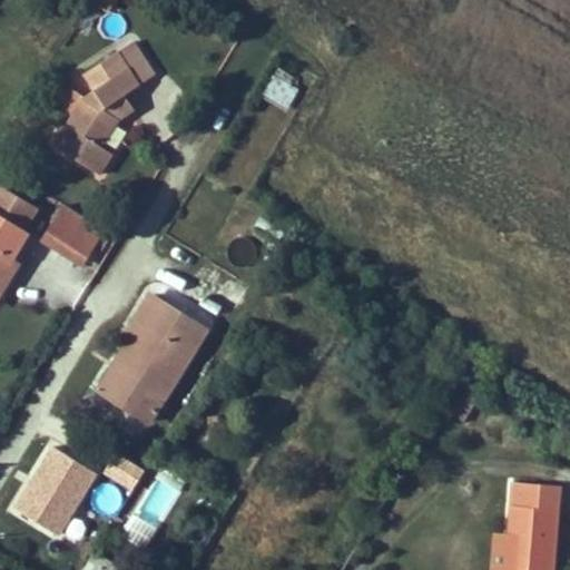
[(108,10),(114,0),(94,0),(108,10)]
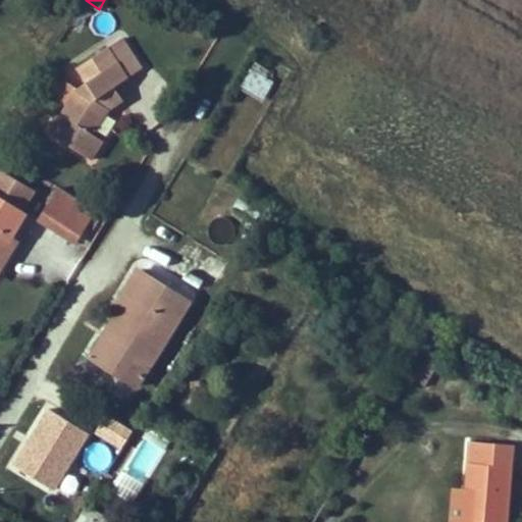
[(142,67),(122,38),(108,47),(128,76),(142,67)]
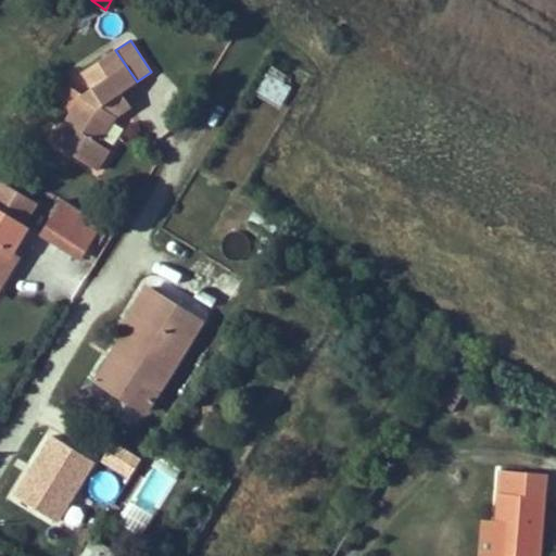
[(131,106),(121,92),(137,81),(115,50),(83,72),(92,88),(83,95),(72,112),(52,140),(98,169),(111,150),(100,143),(116,116),(131,106)]
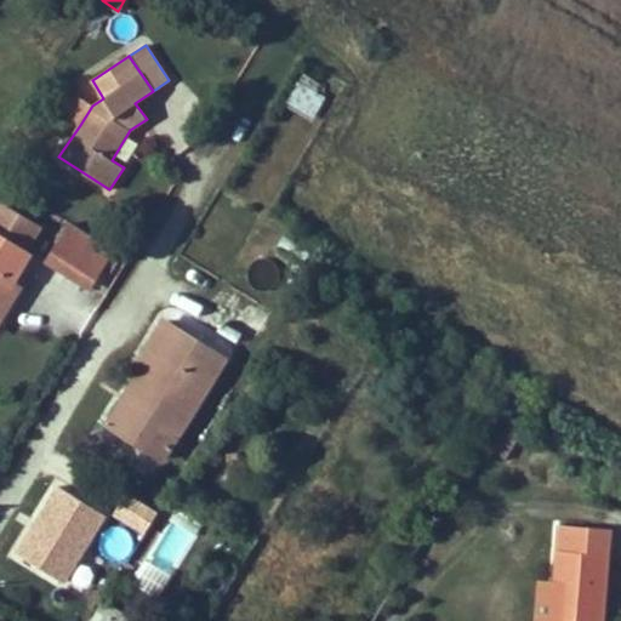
[(314,115),(325,97),(298,83),(288,101),(314,115)]
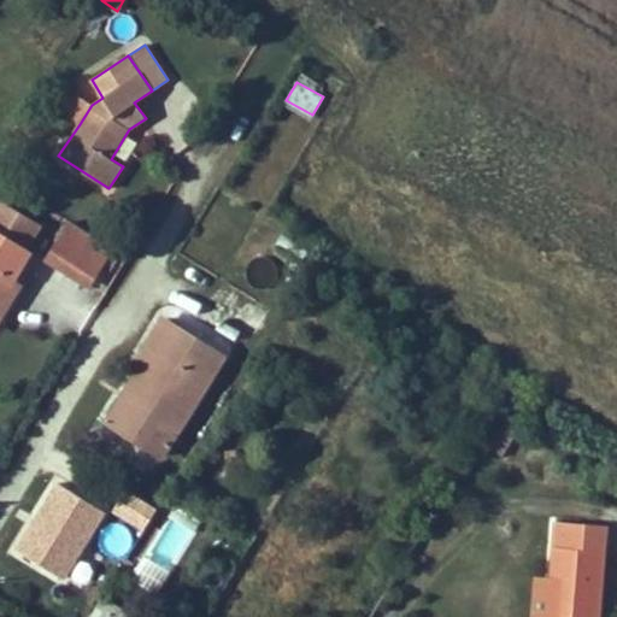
[(80,124),(92,105),(76,94),(63,113),(80,124)]
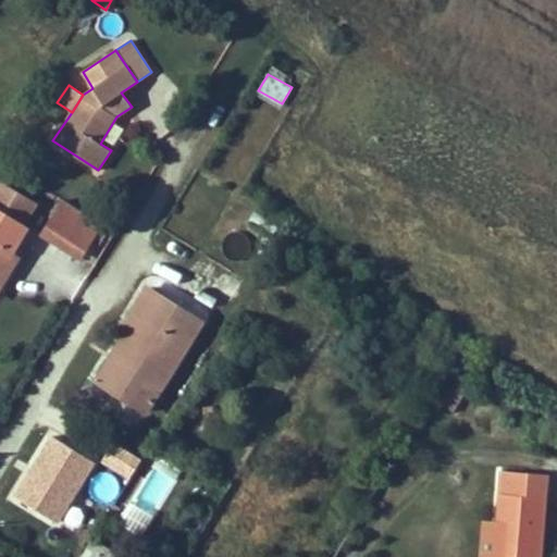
[(246,145),(255,128),(245,122),(235,139),(246,145)]
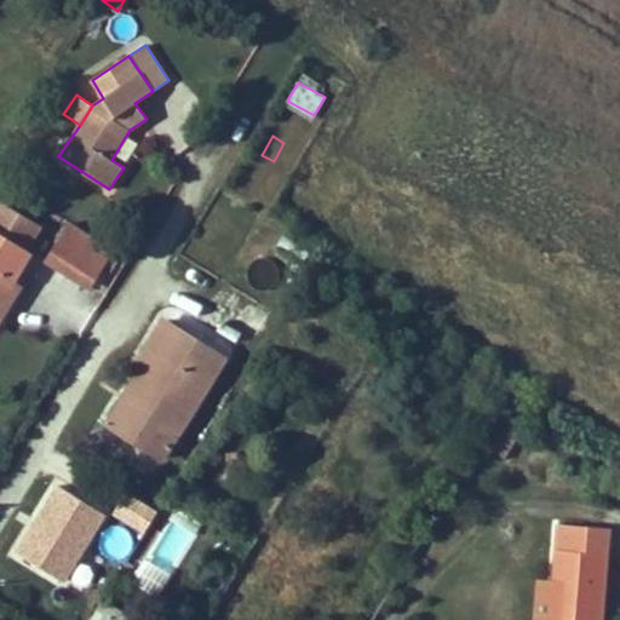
[(0,316),(1,317),(19,286),(13,281),(30,254),(26,251),(40,227),(1,204),(0,204),(0,316)]
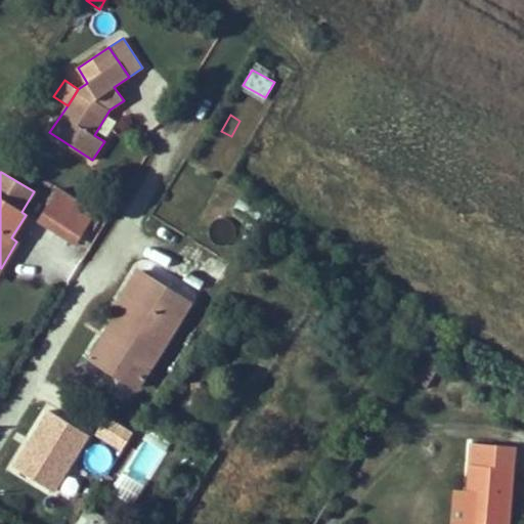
[(76,243),(95,211),(60,188),(41,220),(76,243)]
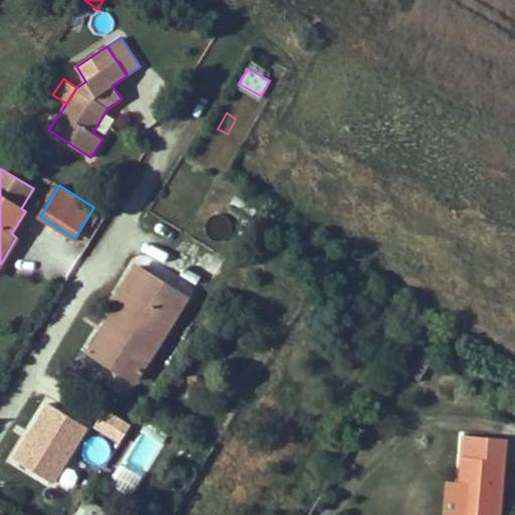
[(208,235),(226,239),(231,219),(213,215),(208,235)]
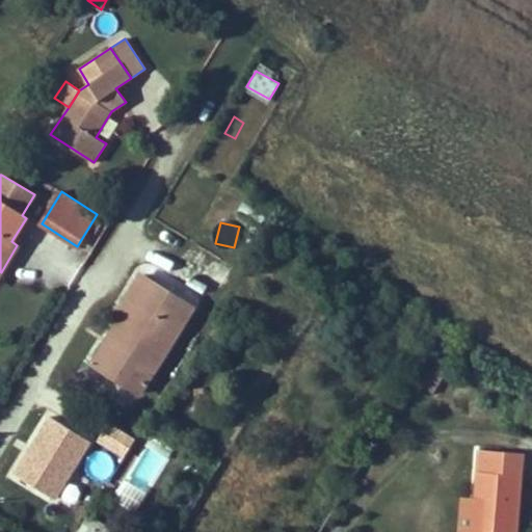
[(140,394),(193,308),(140,274),(117,312),(123,314),(109,336),(125,345),(107,373),(140,394)]
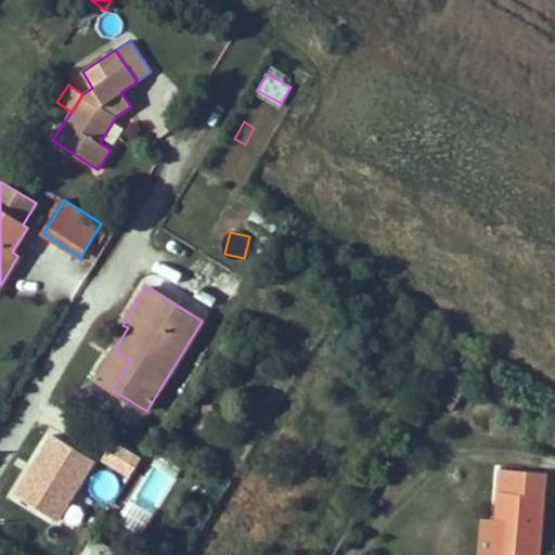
[(112,389),(130,360),(114,350),(95,379),(112,389)]
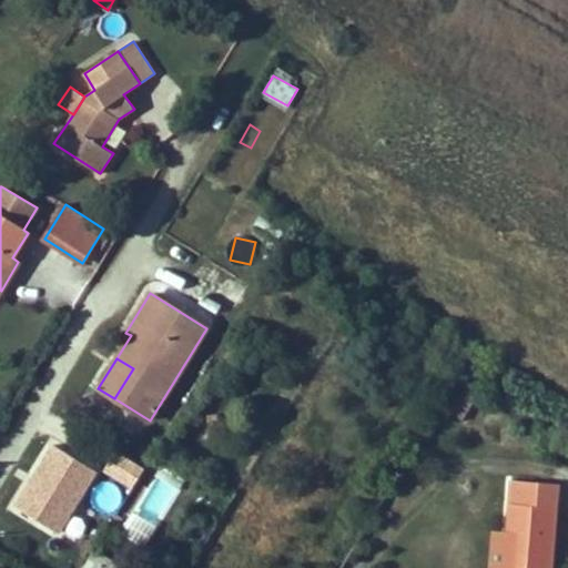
[(463,421),(478,396),(464,386),(448,412),(463,421)]
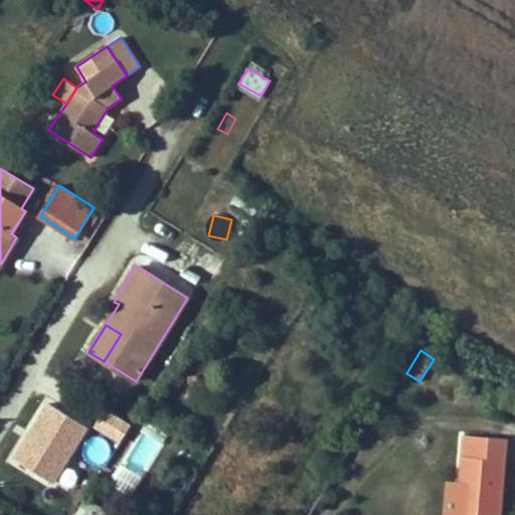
[(56,488),(87,425),(40,402),(10,466),(56,488)]
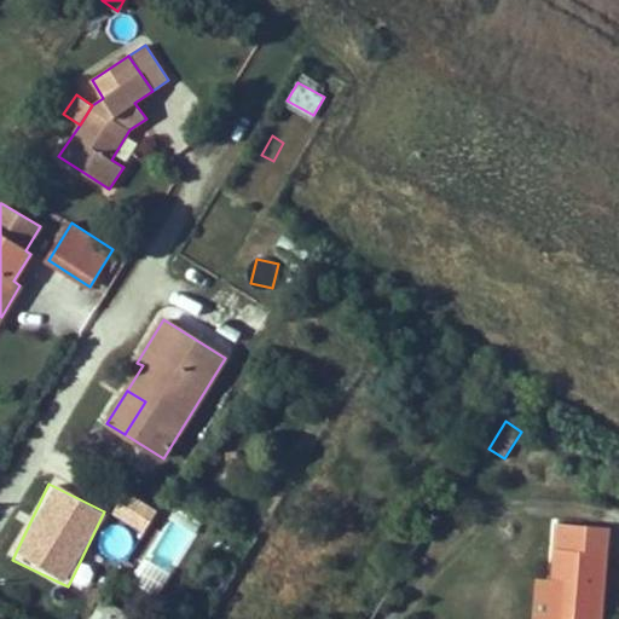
[(600,618),(608,527),(559,524),(554,582),(550,618),(600,618)]
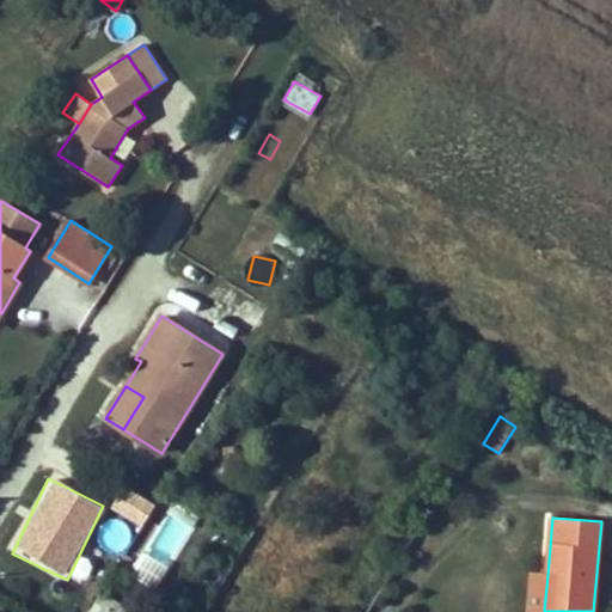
[(133,560),(126,556),(118,567),(126,571),(133,560)]
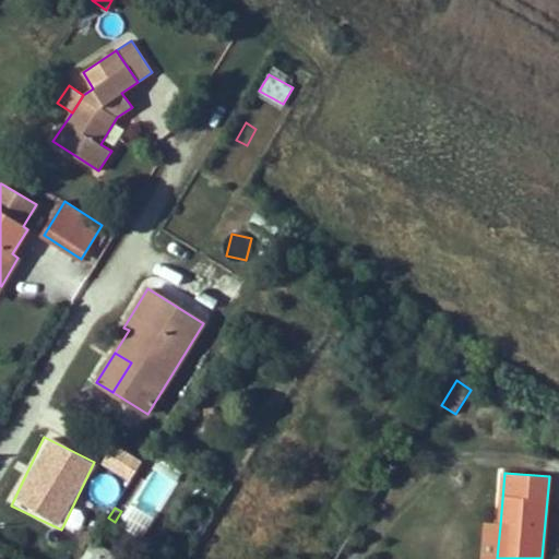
[(497,558),(500,525),(486,524),(483,558),(497,558)]
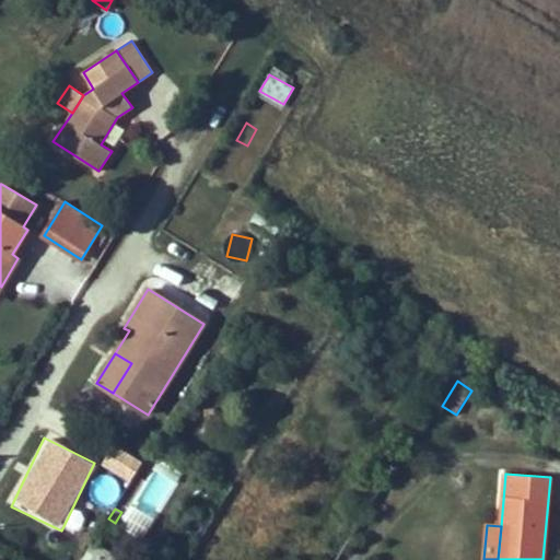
[(121,559),(94,543),(82,559),(121,559)]
